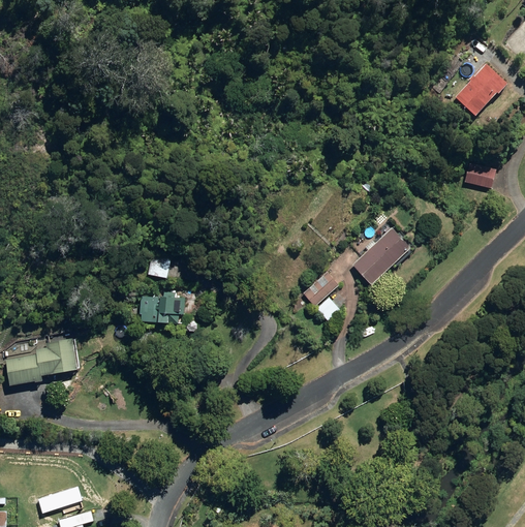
[(464,10),(470,16),(474,10),(468,5),(464,10)]
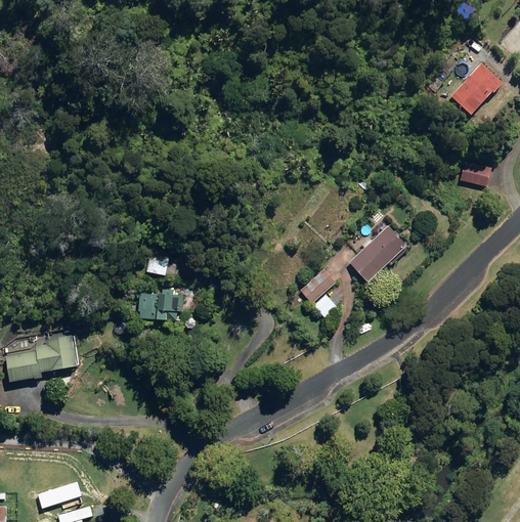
[(444,99),(464,117),(485,94),(486,95),(495,86),(474,66),(444,99)]
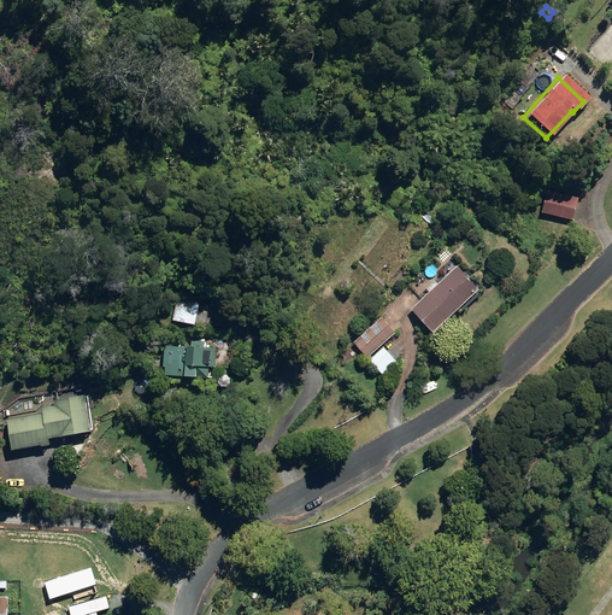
[(537,216),(566,223),(572,199),(543,192),(537,216)]
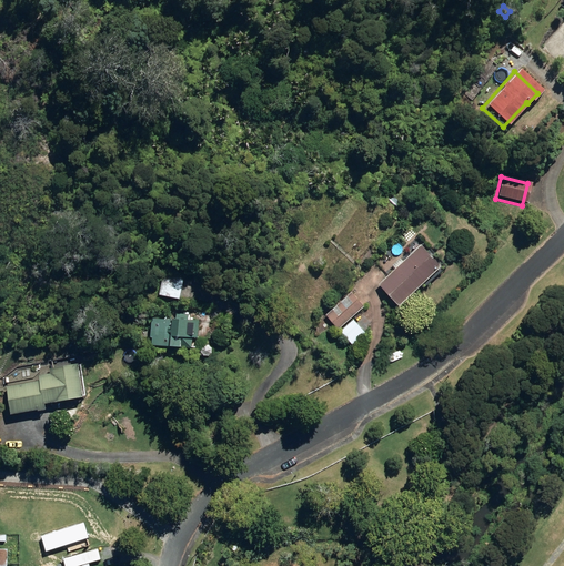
[(393,270),(378,284),(399,306),(420,287),(422,289),(444,268),(420,243),(415,238),(401,251),(404,254),(390,266),(393,270)]
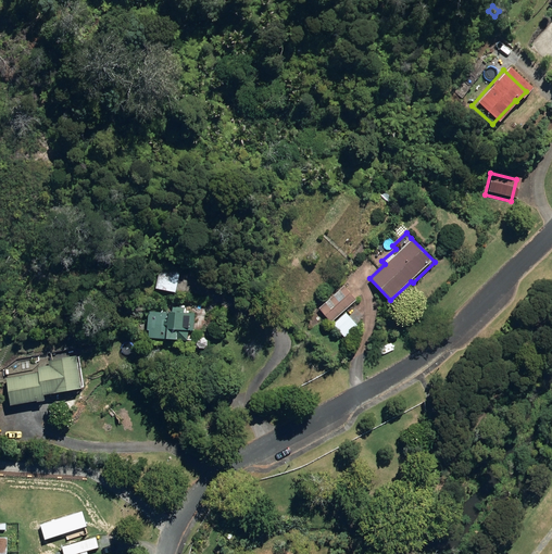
[(153,289),(175,292),(177,273),(157,269),(153,289)]
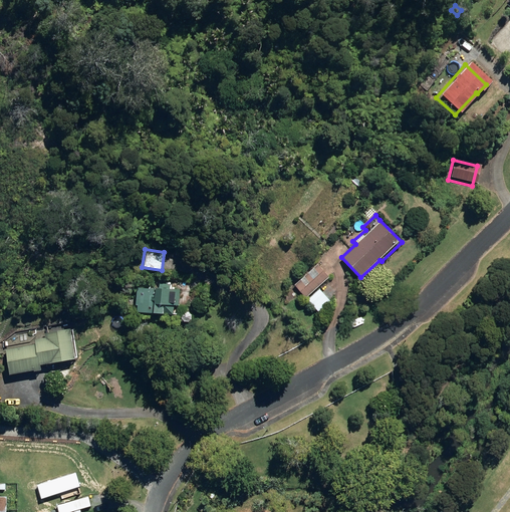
[(316,263),(293,284),(305,297),(328,277),(316,263)]
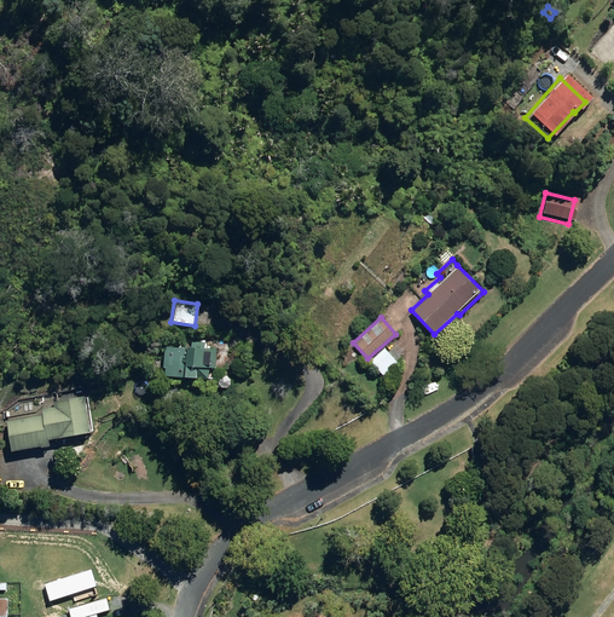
[(208,376),(208,368),(210,368),(210,362),(213,362),(213,346),(203,346),(203,342),(187,342),(187,347),(162,347),(162,365),(164,365),(164,375),(208,376)]
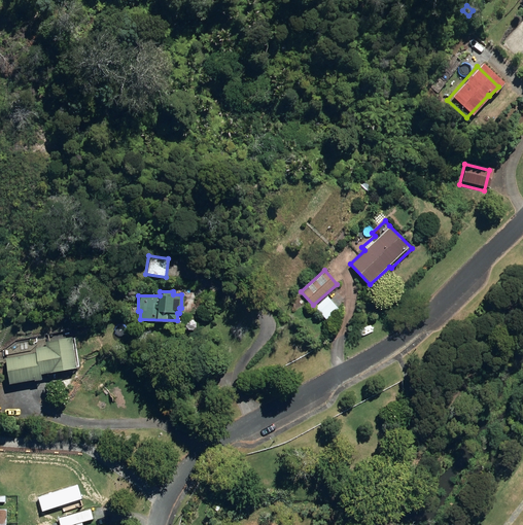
[(338,309),(326,296),(315,308),(326,319),(338,309)]
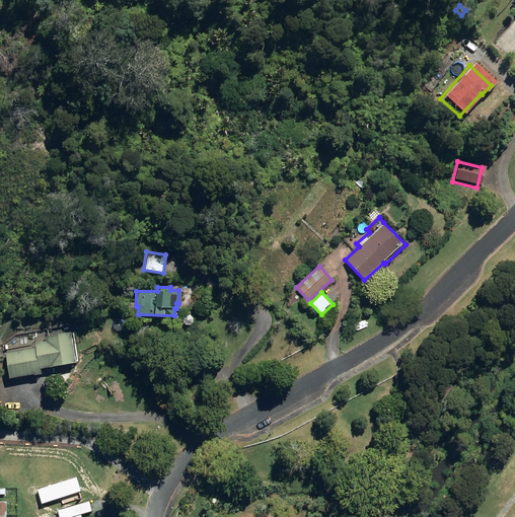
[(5,355),(9,379),(34,374),(34,375),(42,374),(41,369),(75,362),(69,334),(43,339),(44,343),(32,345),(33,349),(5,355)]
